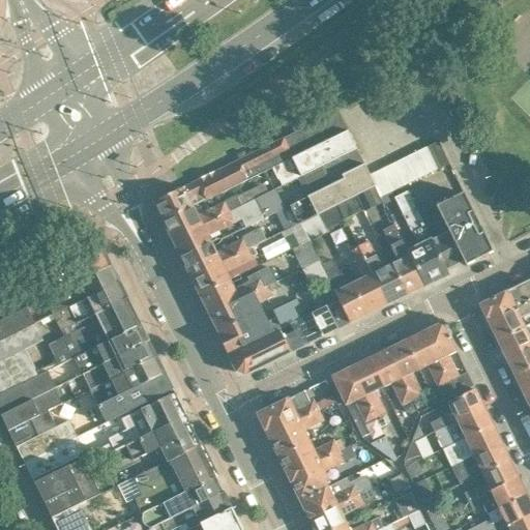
[(347,130),(337,112),(297,131),(296,130),(294,131),(295,133),(153,203),(162,219),(208,197),(209,199),(264,171),(347,130)]
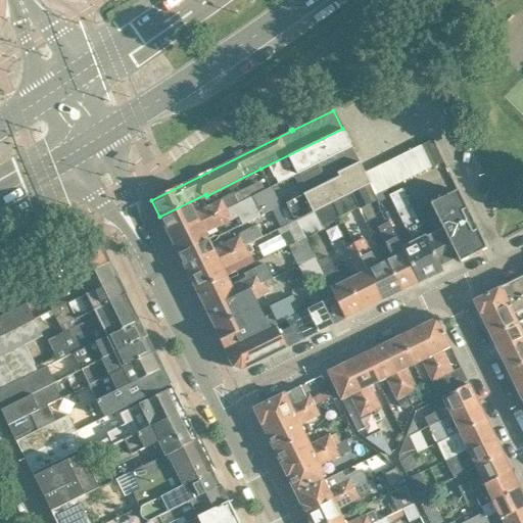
[(315,165),(315,167),(352,148),(342,129),(260,169),(262,170),(270,165),(278,184),(315,165)]
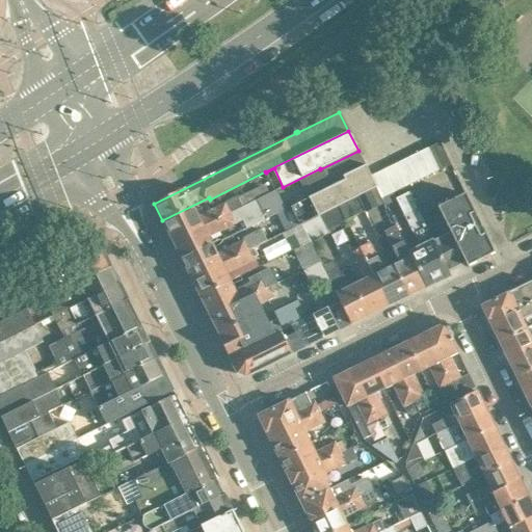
[(440,142),(428,148),(439,169),(450,164),(440,142)]
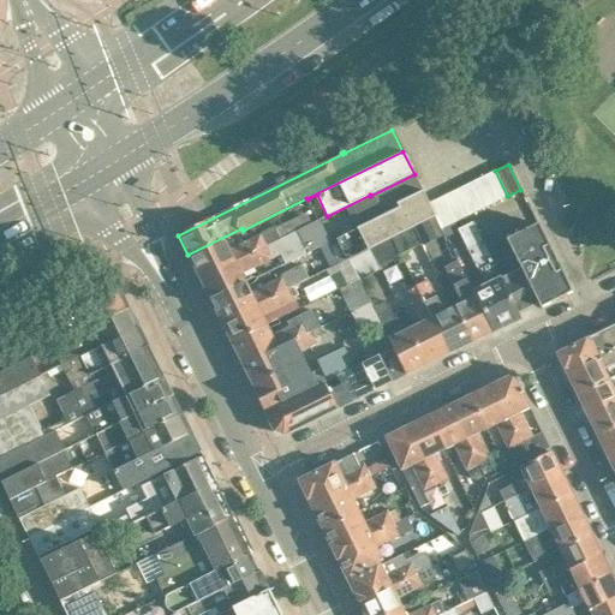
[(488,206),(507,196),(495,171),(476,180),(488,206)]
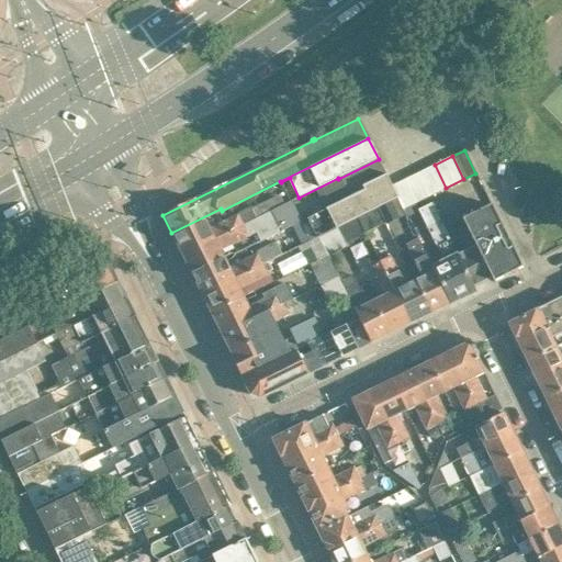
[(338,178),(321,187),(330,205),(363,189),(361,184),(386,176),(379,159),(338,179),(338,178)]
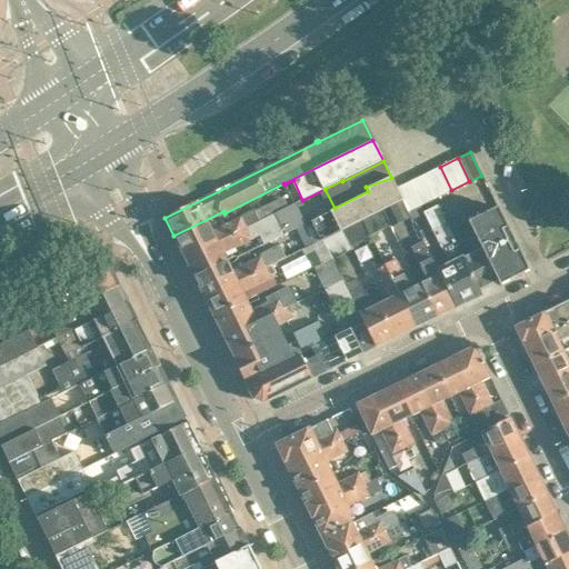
[(440,167),(421,176),(433,198),(451,190),(440,167)]
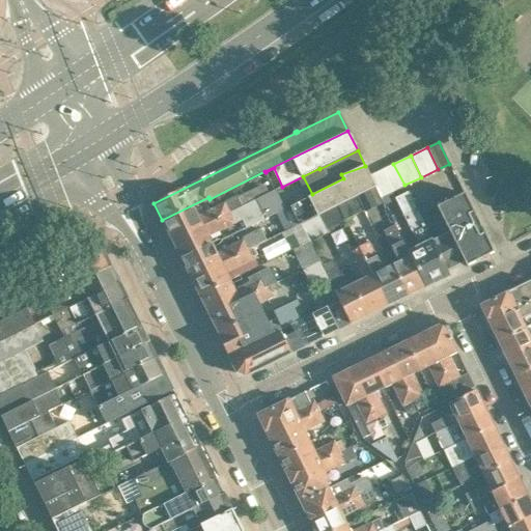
[(393,164),(382,170),(392,191),(404,185),(393,164)]
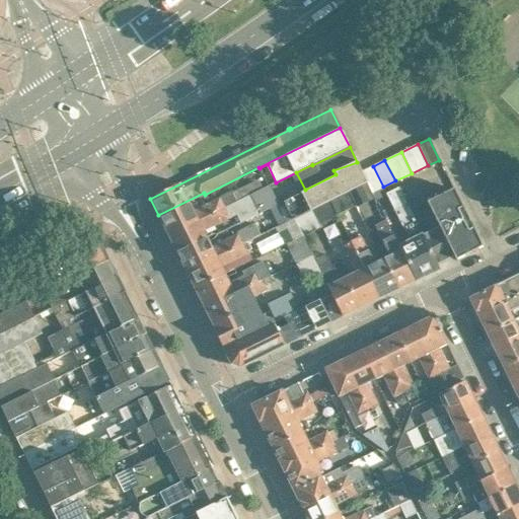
[(367,183),(362,172),(357,162),(334,170),(336,174),(305,190),(303,191),(312,210),(330,202),(349,193),(367,183)]
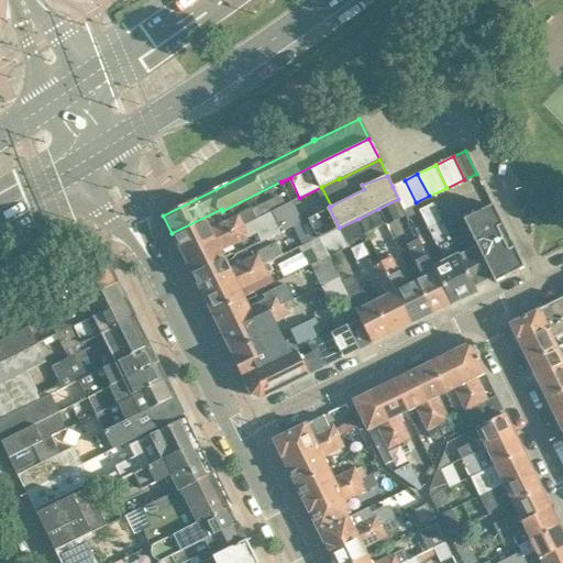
[(393,187),(398,199),(404,208),(416,202),(405,180),(393,187)]
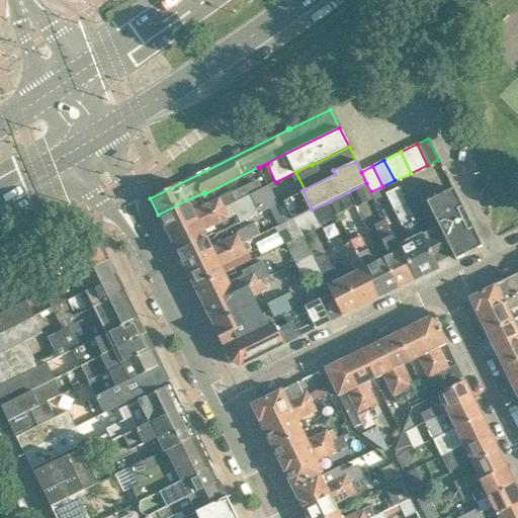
[(259,168),(258,167),(204,194),(203,192),(158,214),(168,236),(251,194),(246,185),(232,192),(231,190),(218,196),(192,208),(189,201),(203,194),(204,195),(259,168)]
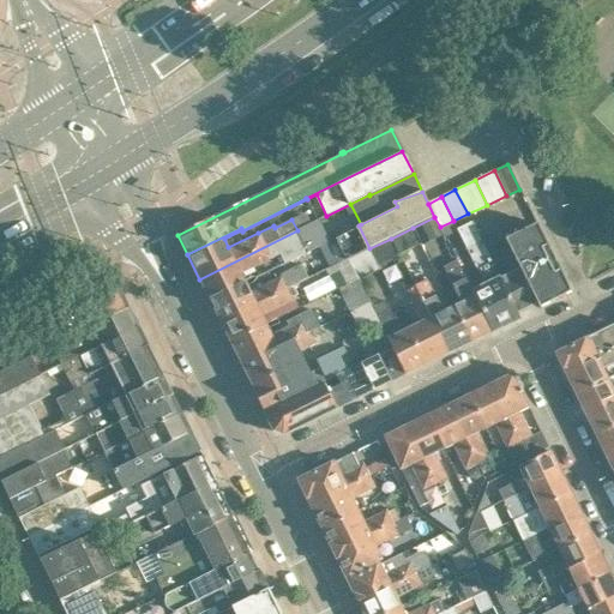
[(434,217),(413,228),(421,245),(422,246),(444,235),(440,227),(434,217)]
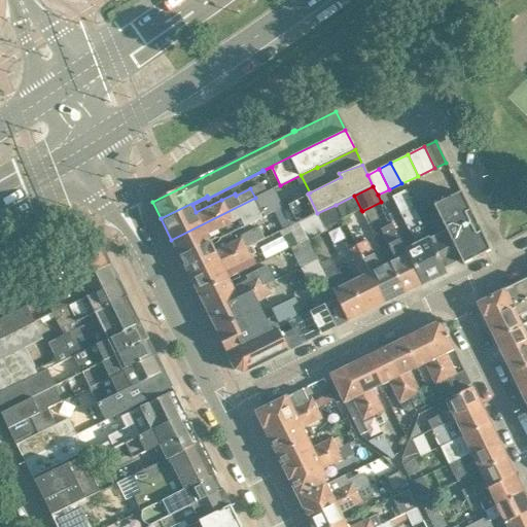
[(255,198),(171,240),(180,256),(210,242),(206,234),(240,217),(243,224),(264,215),(274,210),(282,206),(274,189),(267,192),(255,198)]
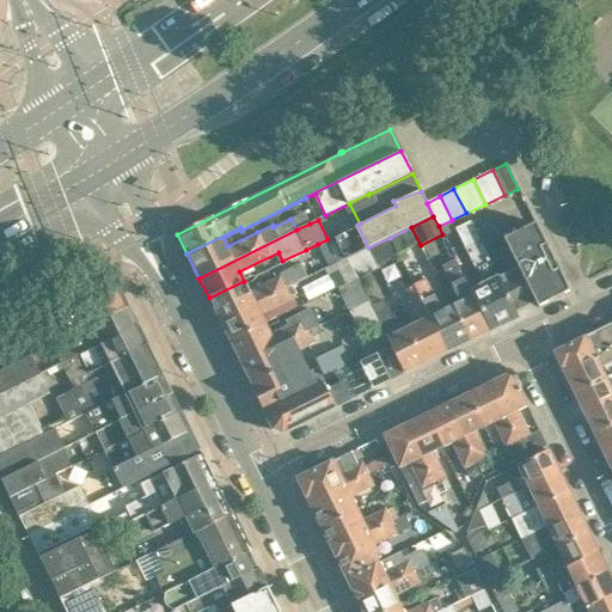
[(471,220),(454,228),(457,231),(475,268),(476,267),(484,283),(470,291),(489,331),(518,317),(515,312),(536,303),(518,268),(499,277),(471,220)]
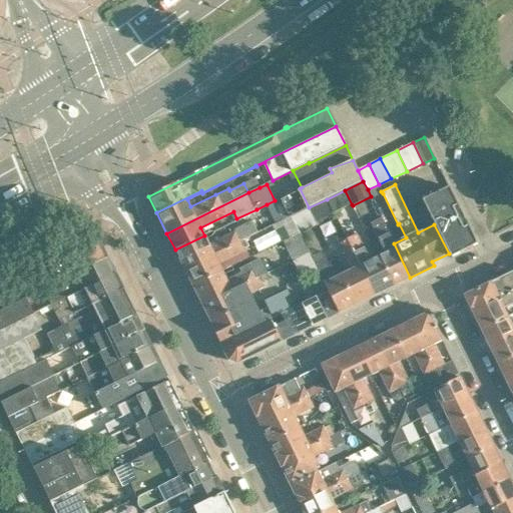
[(422,200),(434,224),(449,253),(451,258),(477,244),(448,186),(422,200)]
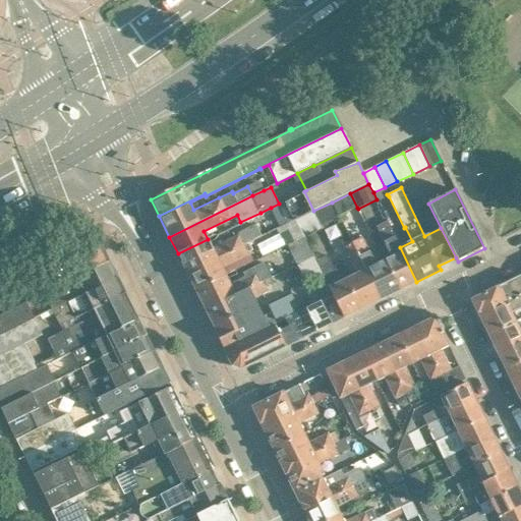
[(279,204),(271,208),(280,228),(285,225),(295,221),(313,211),(304,191),(285,200),(279,204)]
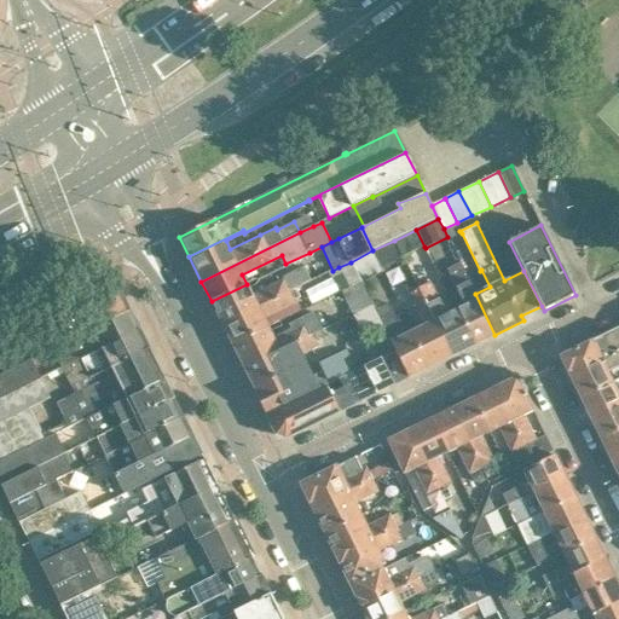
[(416,230),(394,241),(403,258),(424,247),(416,230)]
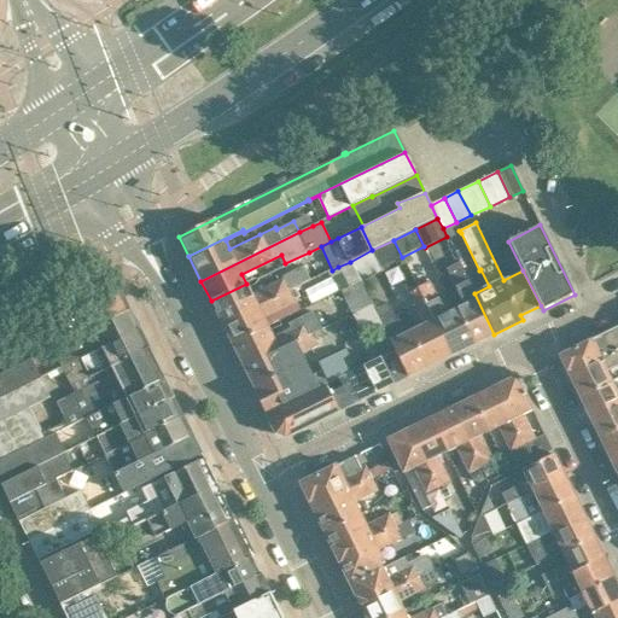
[(394,240),(372,250),(378,262),(382,268),(403,258),(402,257),(394,240)]
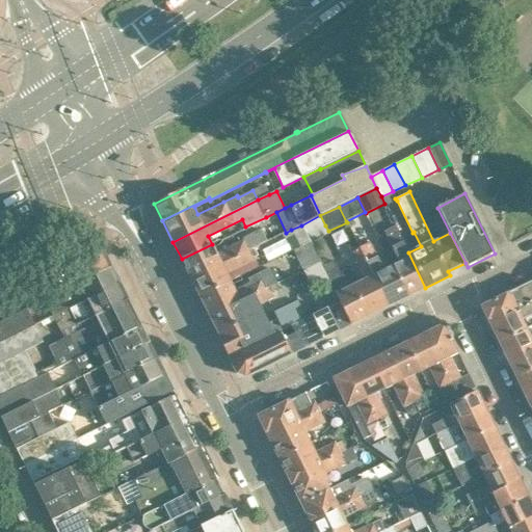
[(307,235),(325,225),(320,215),(301,225),(307,235)]
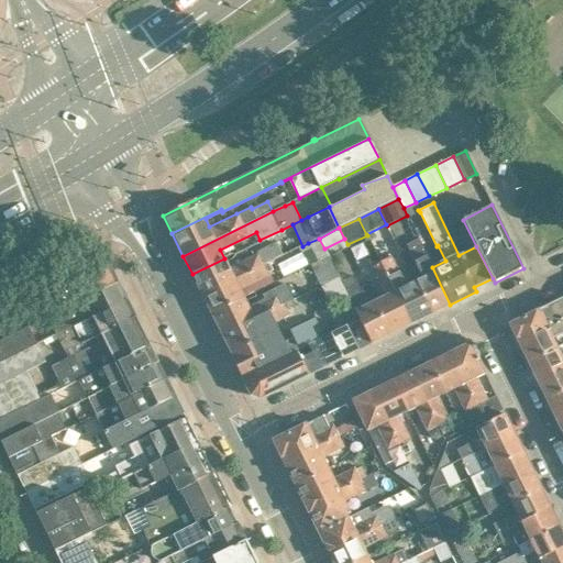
[(328,256),(324,249),(319,239),(308,243),(318,262),(328,256)]
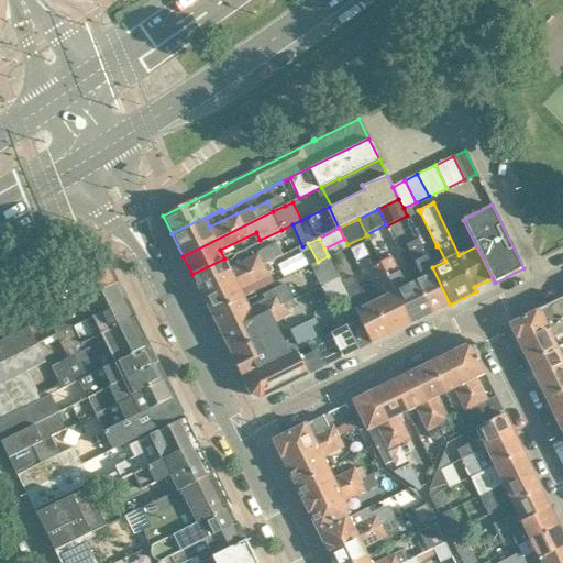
[(417,282),(432,313),(450,305),(432,267),(418,239),(407,244),(423,278),(417,282)]
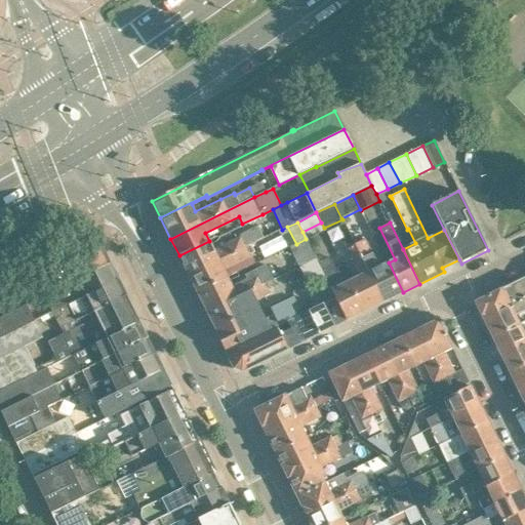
[(209,241),(179,255),(189,276),(245,248),(265,238),(259,228),(240,237),(213,249),(210,244),(209,241)]
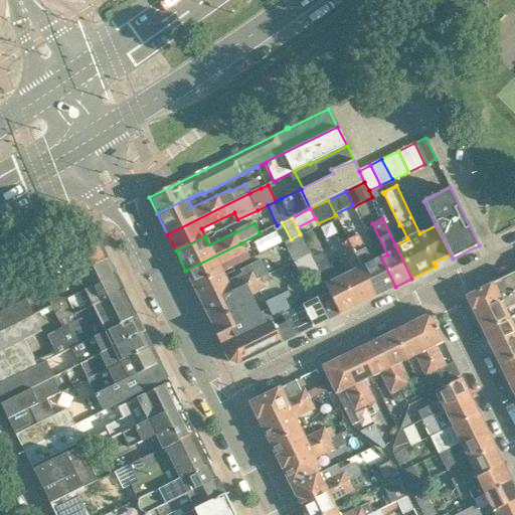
[(300,234),(291,239),(284,242),(294,262),(310,254),(300,234)]
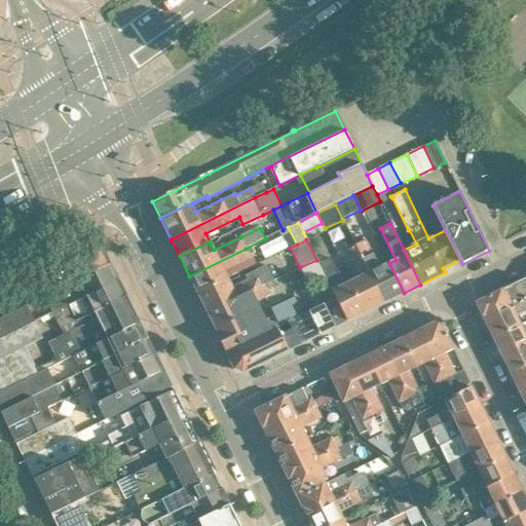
[(383,302),(404,293),(389,263),(379,267),(366,240),(355,246),(383,302)]
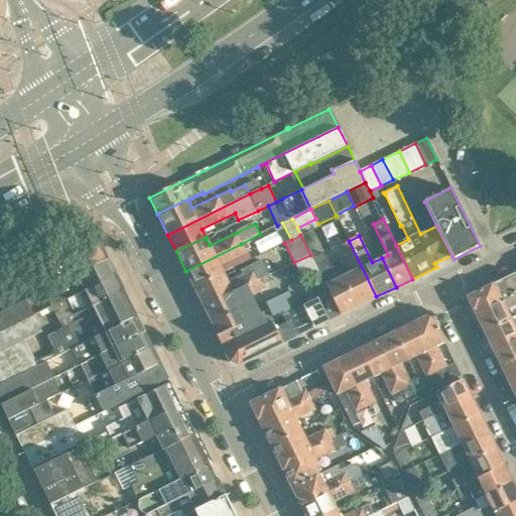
[(357,306),(376,296),(349,241),(339,246),(352,272),(343,277),(357,306)]
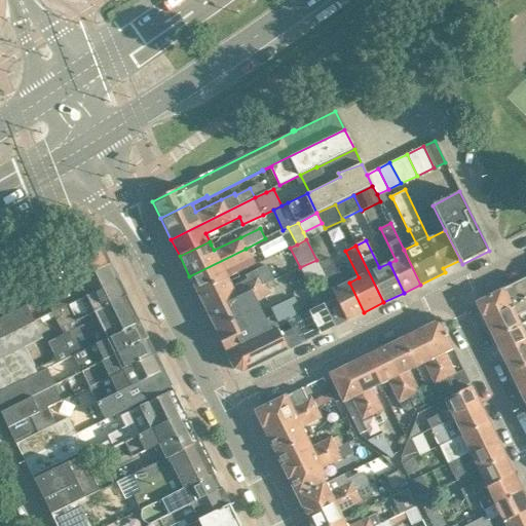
[(27,283),(16,287),(26,305),(44,296),(110,264),(102,247),(37,279),(37,277),(35,278),(27,283)]
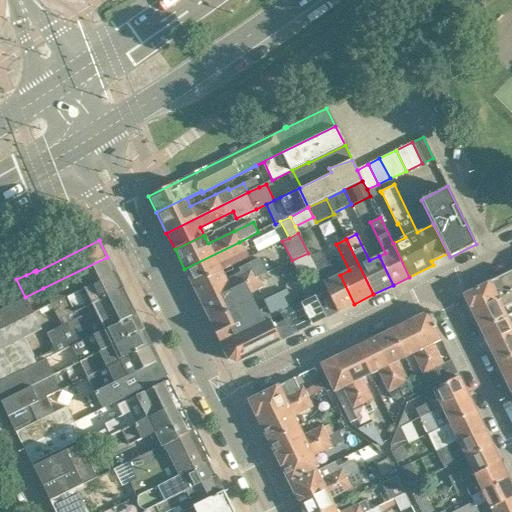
[(239,242),(184,269),(192,284),(221,269),(218,264),(244,252),(239,242)]
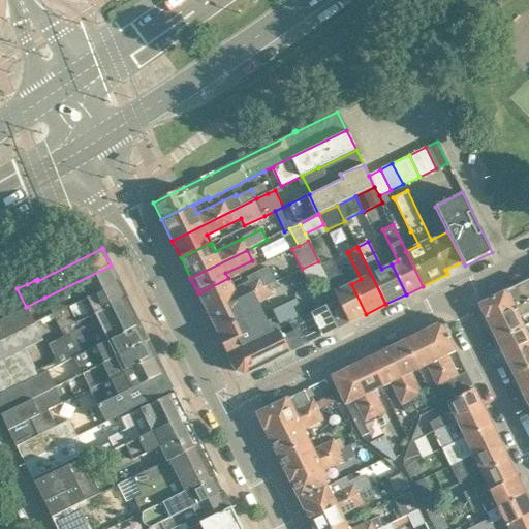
[(320,266),(328,280),(331,287),(338,301),(348,322),(366,314),(351,284),(345,287),(332,260),(320,266)]
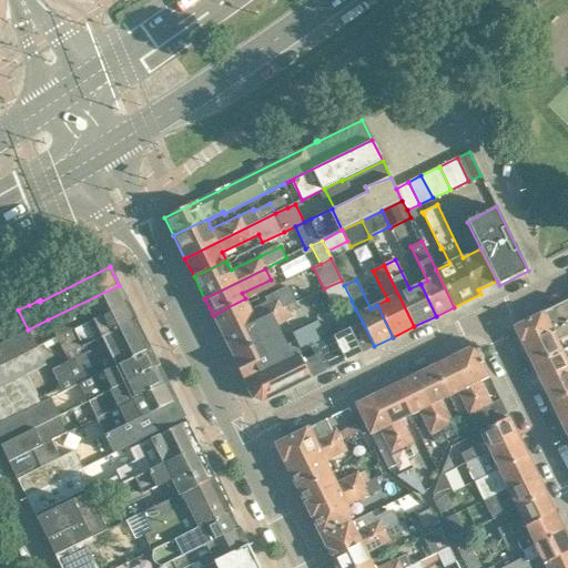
[(333,310),(342,305),(352,301),(344,285),(342,281),(324,288),(333,310)]
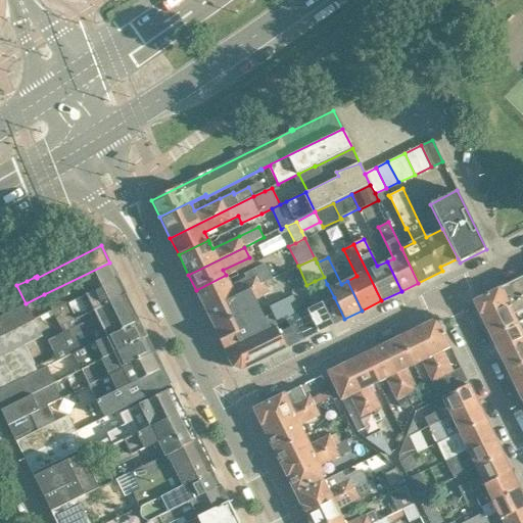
[(51,311),(117,278),(109,263),(44,294),(51,311)]
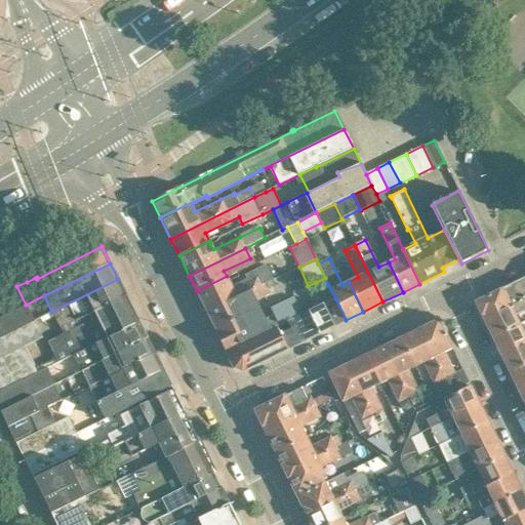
[(227,276),(197,291),(198,294),(207,312),(264,284),(273,280),(266,265),(243,276),(245,280),(231,286),(228,280),(227,276)]
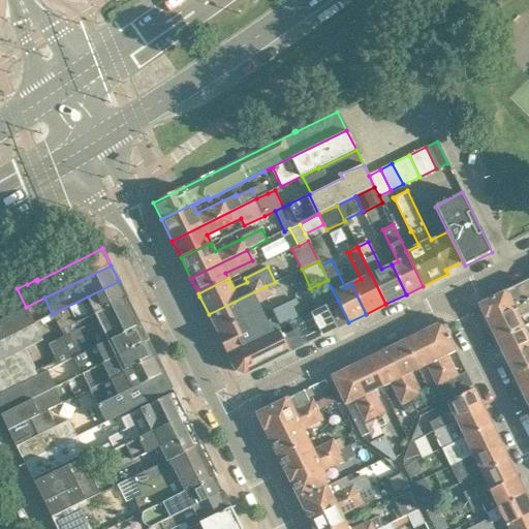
[(528,279),(478,305),(488,322),(528,302),(528,279)]
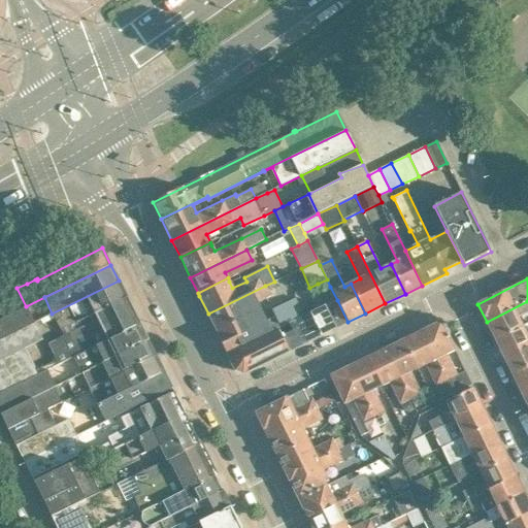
[(327,279),(318,284),(321,291),(330,287),(327,279)]
